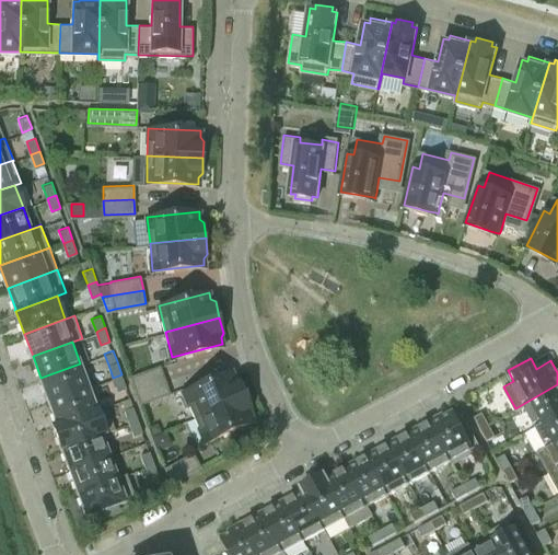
[(80,363),(41,378),(48,401),(89,385),(80,363)]
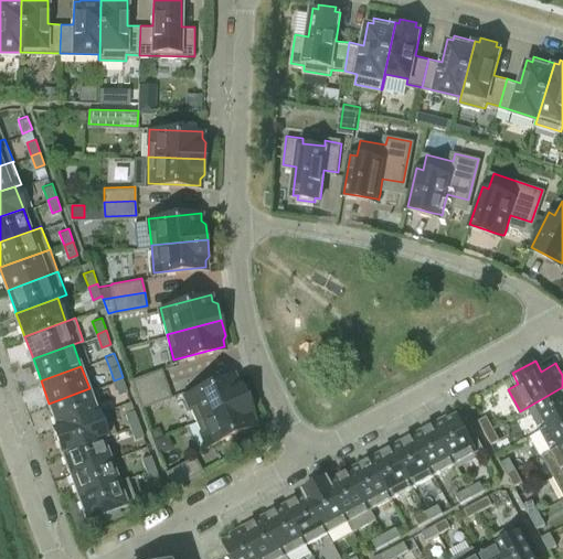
[(137,391),(166,380),(161,367),(133,378),(137,391)]
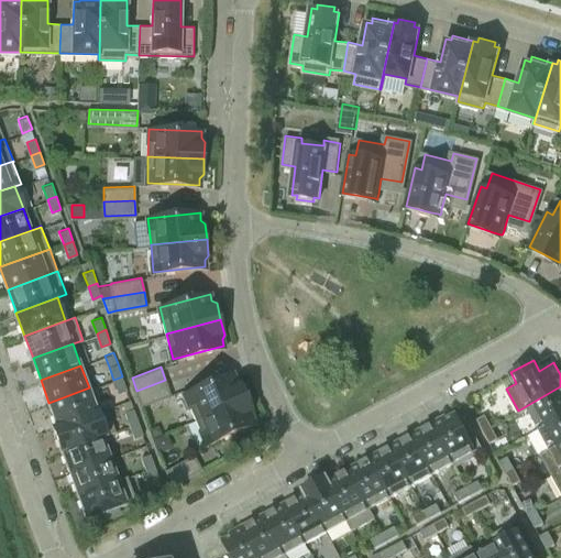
[(196,418),(246,395),(240,381),(235,379),(232,372),(185,393),(196,418)]
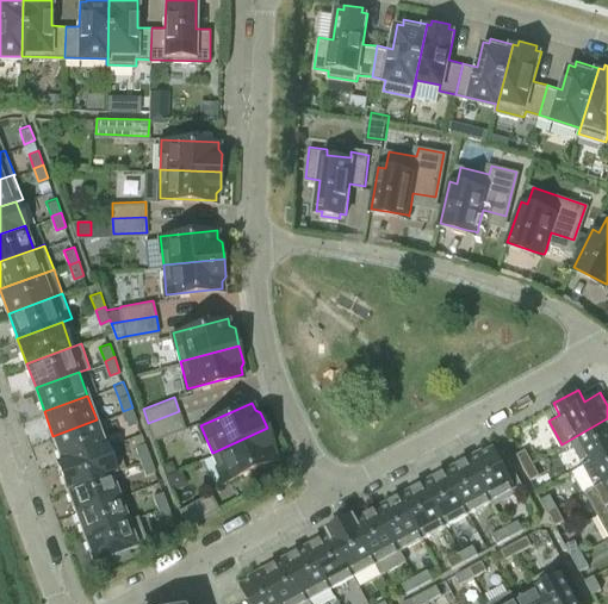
[(132,408),(123,411),(128,424),(138,421),(132,408)]
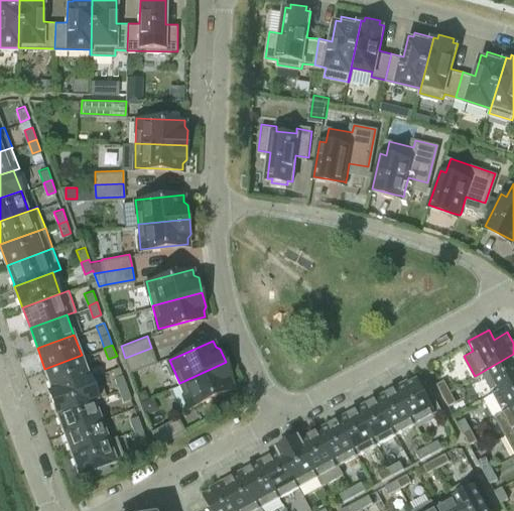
[(151,348),(125,358),(130,370),(156,360),(151,348)]
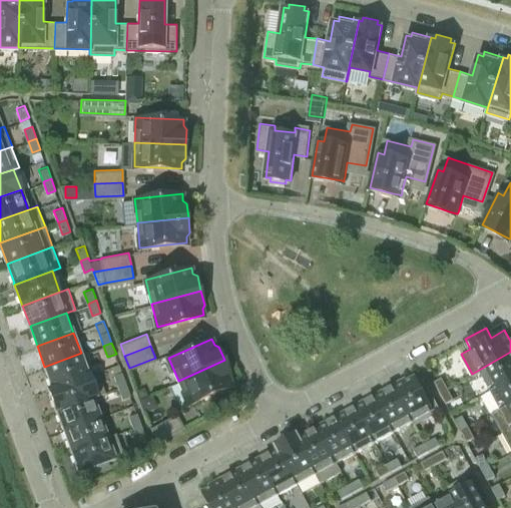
[(491,388),(510,377),(510,352),(472,374),(473,375),(481,370),(491,388)]
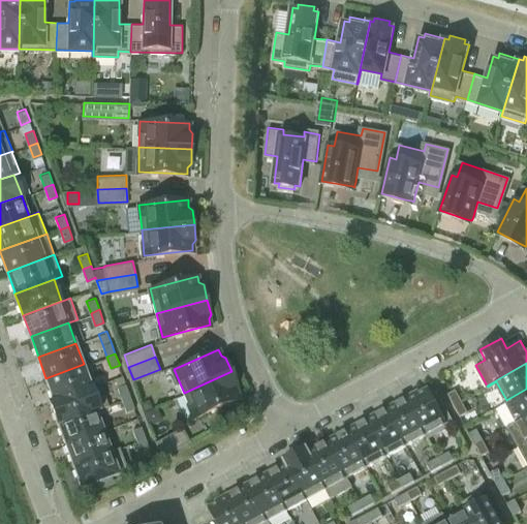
[(84,364),(45,378),(53,398),(50,399),(50,401),(101,381),(100,380),(91,384),(84,364)]
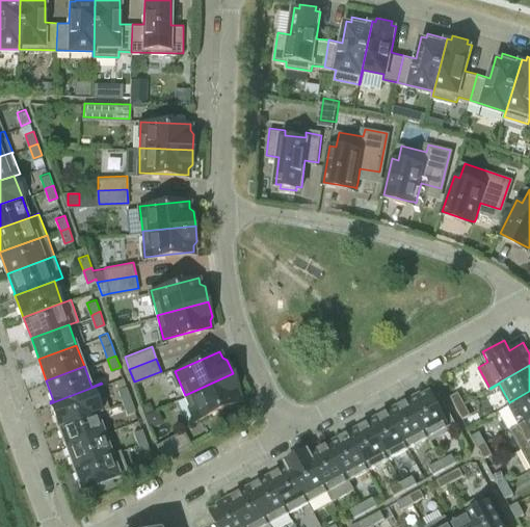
[(233,373),(185,395),(195,418),(240,398),(237,392),(239,388),(233,373)]
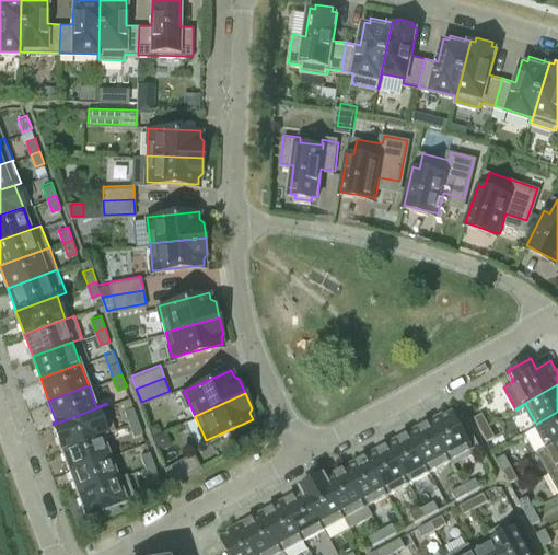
[(107,404),(53,425),(60,447),(115,426),(107,404)]
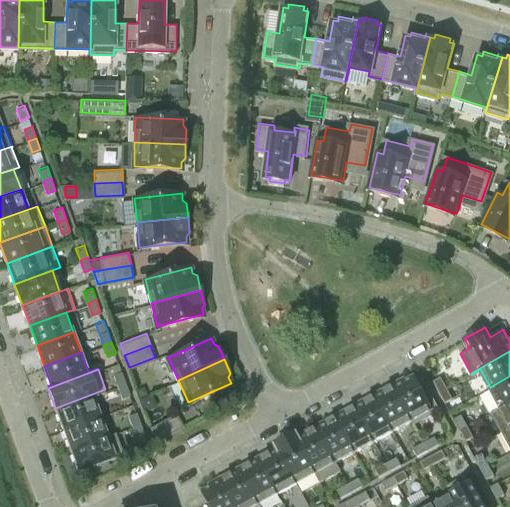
[(118,385),(126,382),(122,370),(113,373),(118,385)]
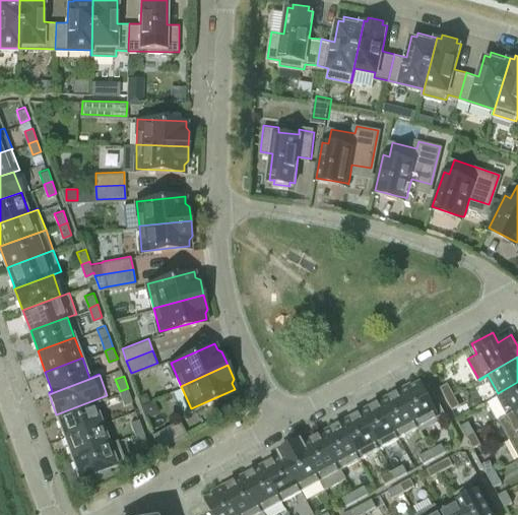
[(430,381),(424,385),(421,379),(400,390),(419,425),(440,413),(446,410),(430,381)]
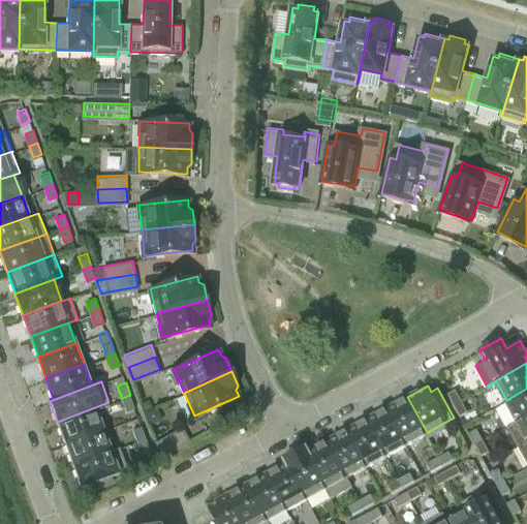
[(455,403),(463,398),(457,387),(448,392),(455,403)]
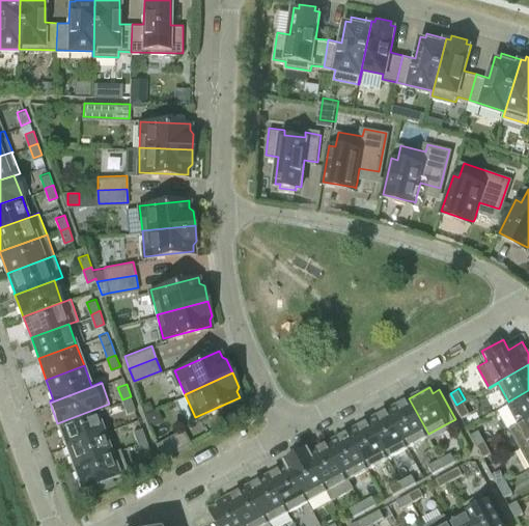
[(510,426),(528,415),(528,390),(508,402),(519,420),(509,425),(510,426)]
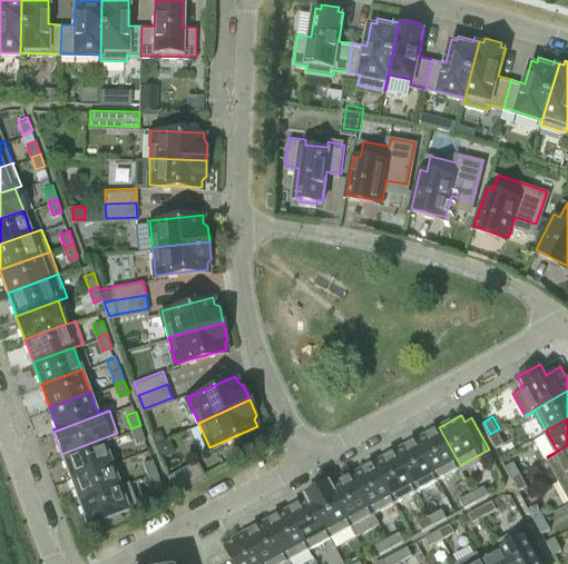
[(140,425),(131,428),(136,442),(145,438),(140,425)]
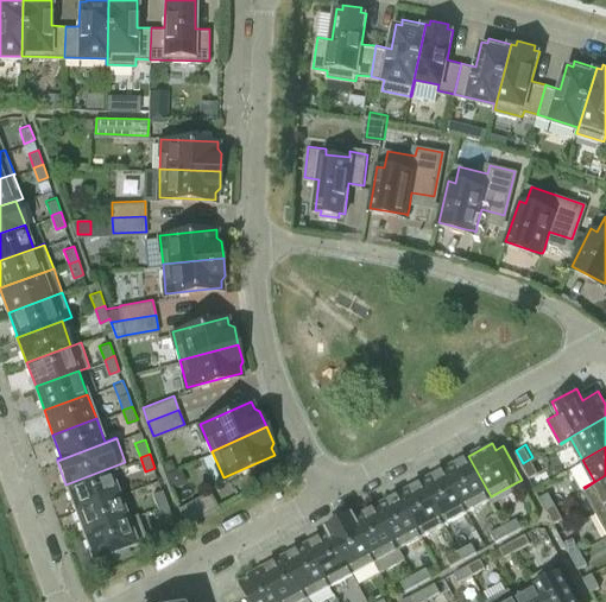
[(446,469),(468,509),(491,496),(468,456),(446,469)]
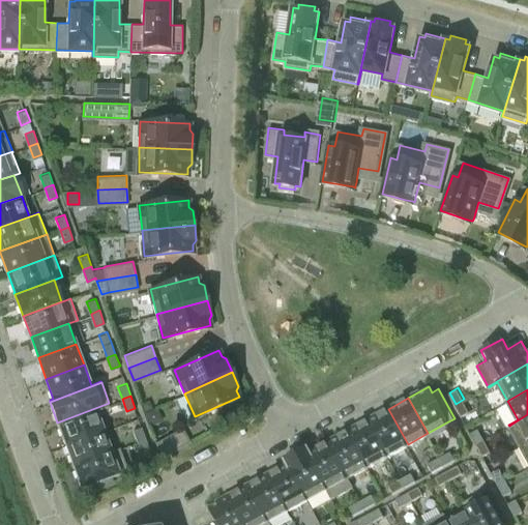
[(464,399),(456,404),(462,415),(470,410),(464,399)]
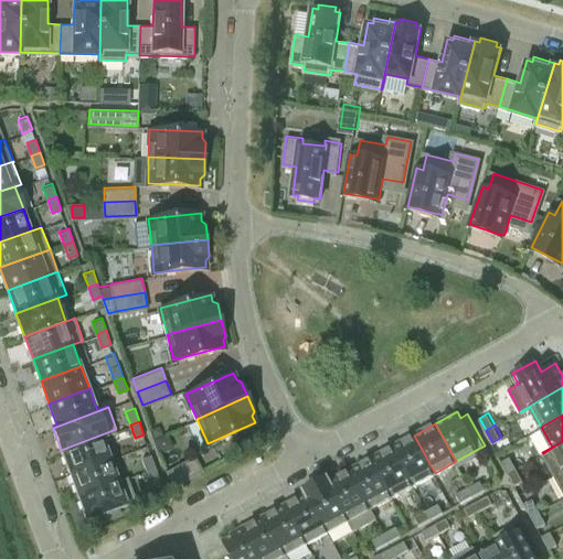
[(116,429),(61,450),(62,451),(70,472),(110,458),(103,436),(117,431),(116,429)]
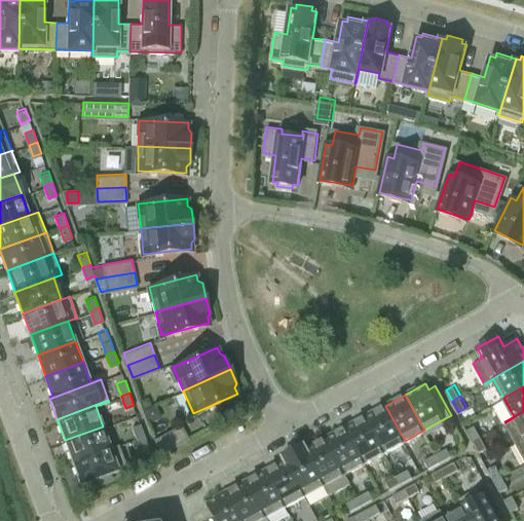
[(366,416),(385,451),(405,441),(385,406),(366,416)]
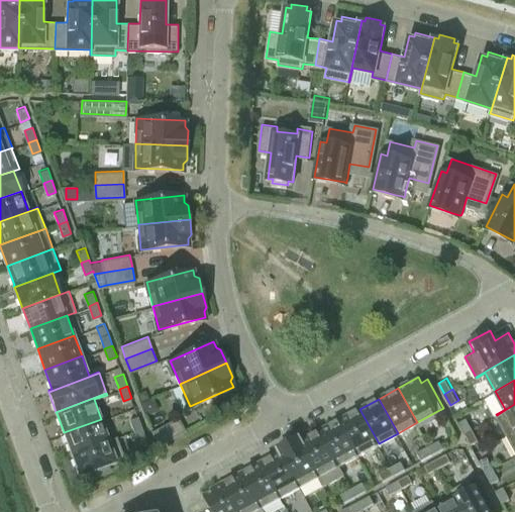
[(507,434),(514,429),(514,404),(497,415),(507,434)]
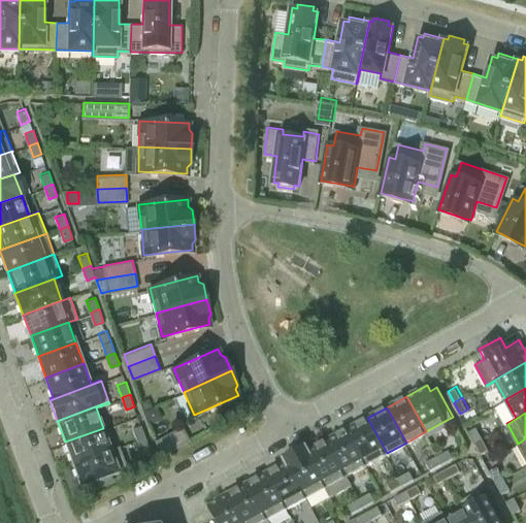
[(348,428),(367,463),(387,453),(367,418),(348,428)]
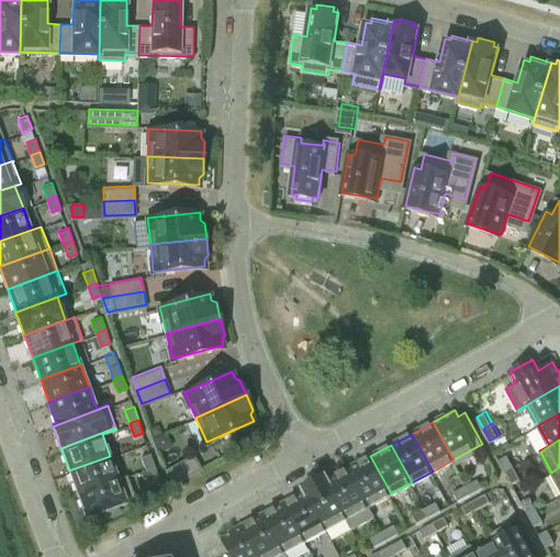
[(146,468),(155,465),(150,452),(141,455),(146,468)]
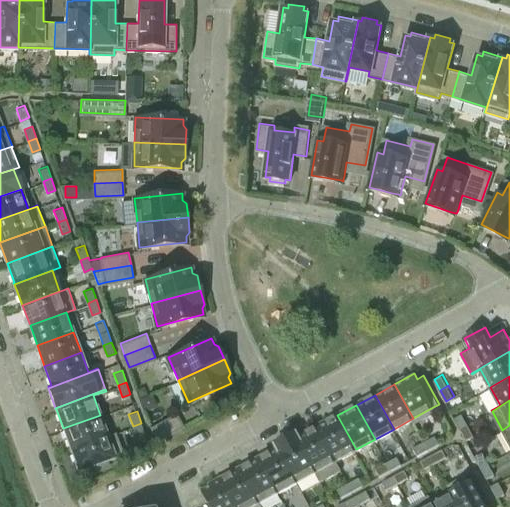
[(460,428),(468,423),(462,412),(454,417),(460,428)]
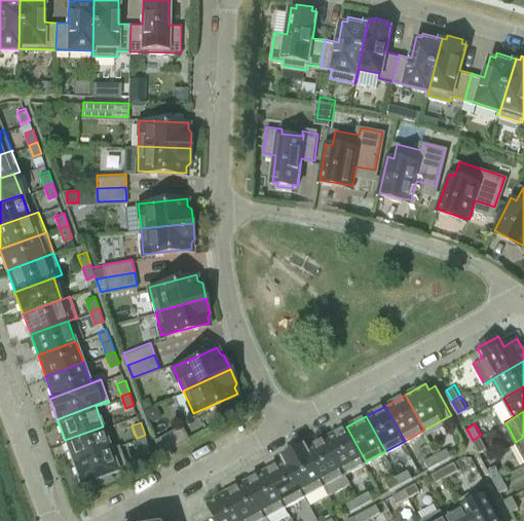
[(156,438),(162,450),(188,437),(181,424),(156,438)]
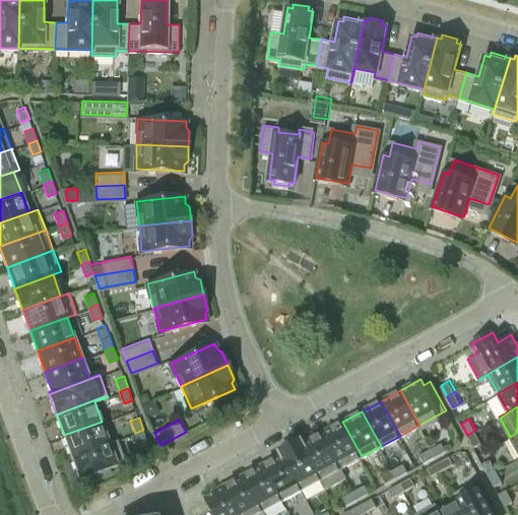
[(102,422),(64,435),(72,455),(118,438),(109,441),(102,422)]
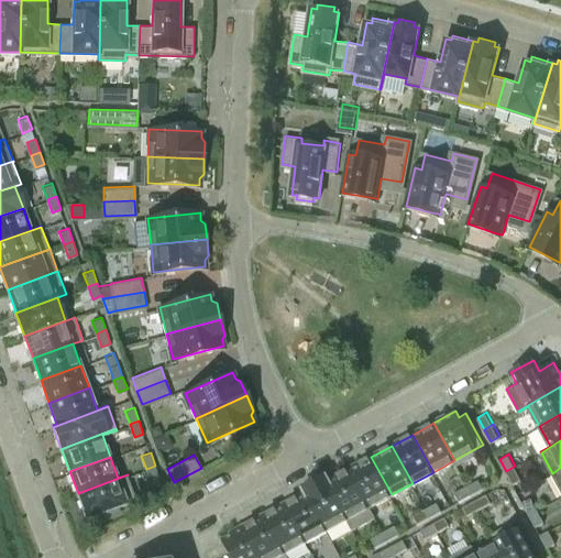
[(392,494),(371,457),(350,468),(371,505),(392,494)]
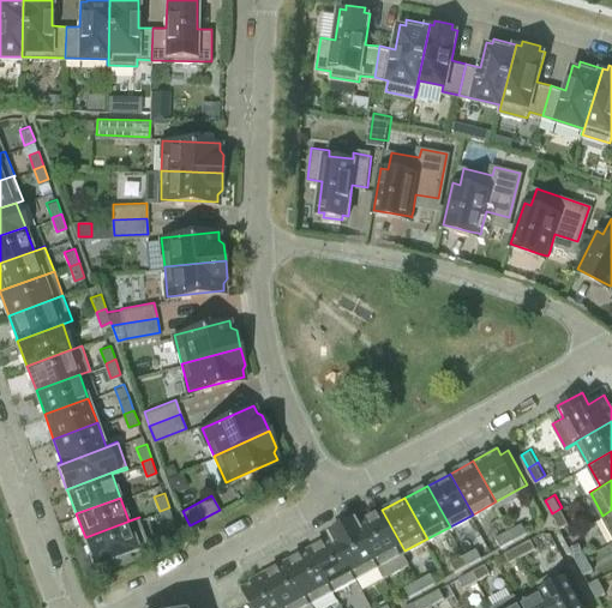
[(169,507),(160,511),(165,524),(175,521),(169,507)]
